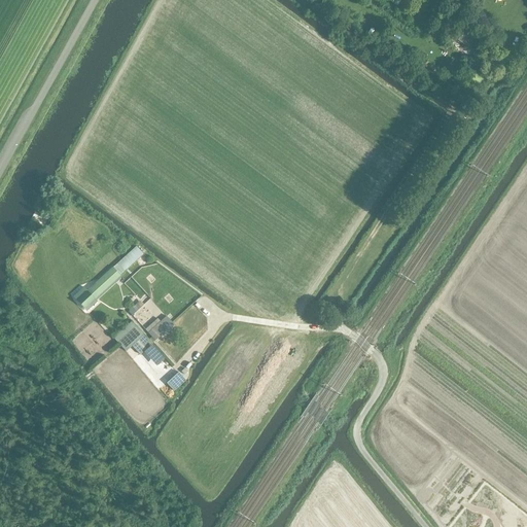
[(467,46),(472,38),(462,30),(456,39),(467,46)]
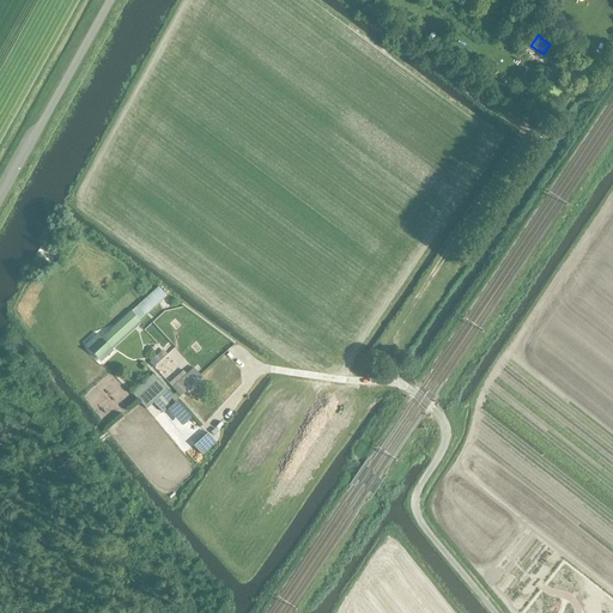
[(98,279),(114,267),(108,260),(93,273),(98,279)]
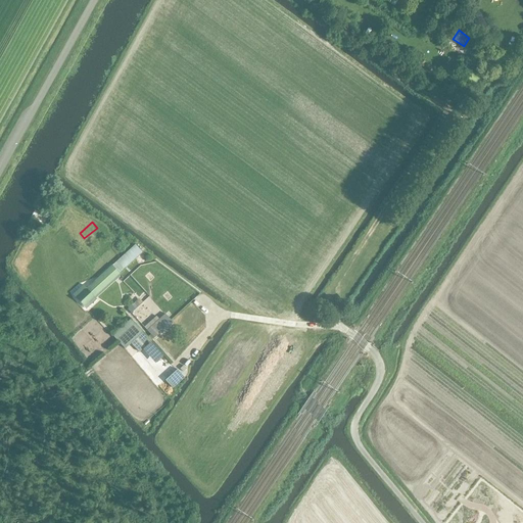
[(73,293),(77,298),(84,305),(142,252),(135,244),(87,289),(82,284),(73,293)]
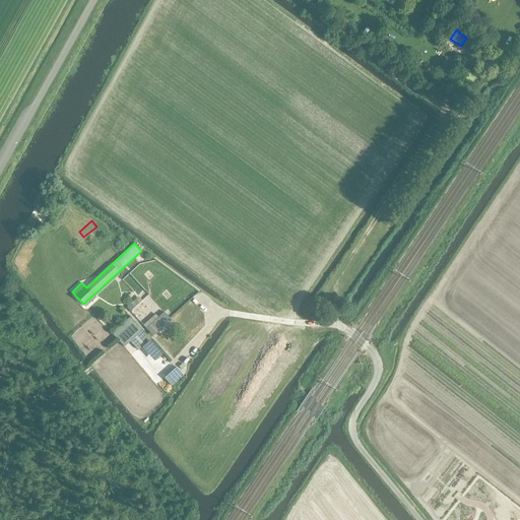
[(142,300),(138,296),(126,307),(130,311),(142,300)]
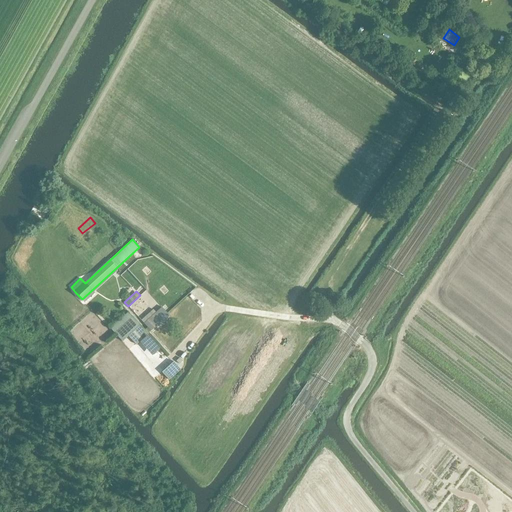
[(150,331),(168,314),(161,307),(143,323),(150,331)]
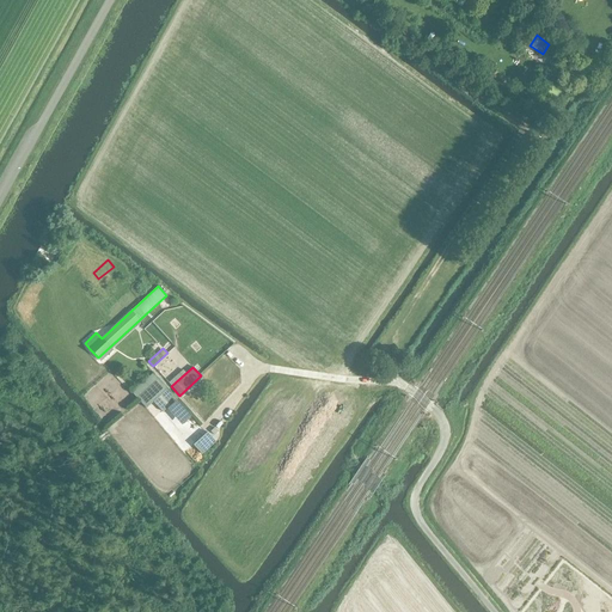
[(146,408),(166,389),(153,373),(132,392),(146,408)]
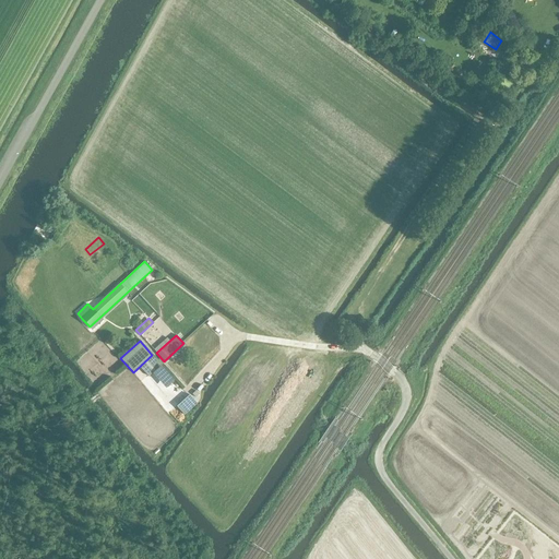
[(140,367),(149,376),(161,364),(152,355),(140,367)]
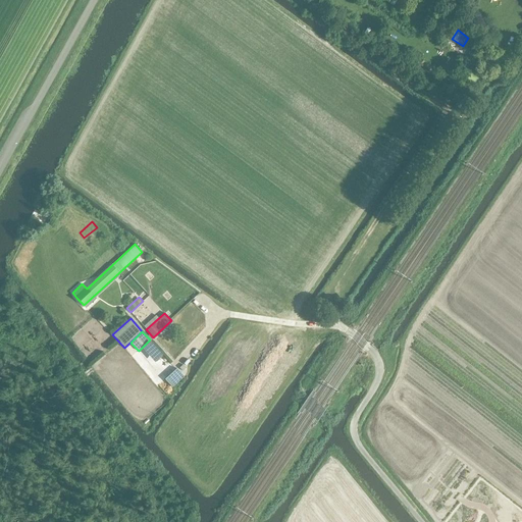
[(142,348),(153,361),(160,354),(150,342),(142,348)]
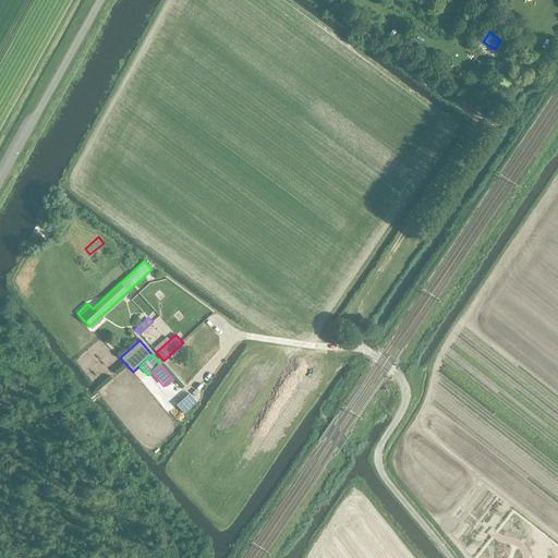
[(176,405),(183,414),(196,402),(189,393),(176,405)]
